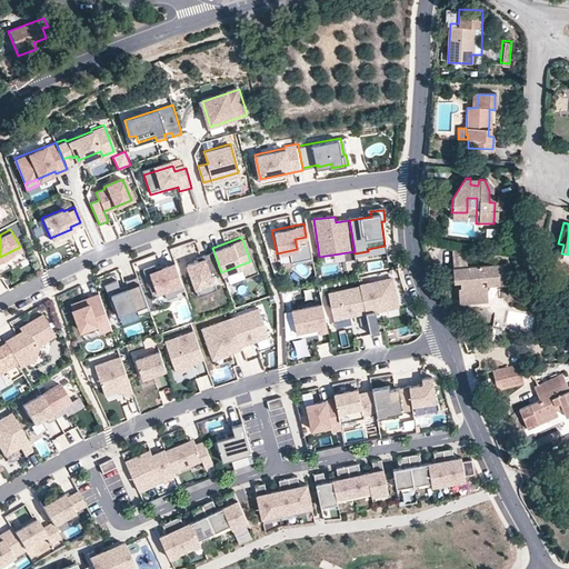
[(203,255),(183,262),(192,286),(212,279),(203,255)]
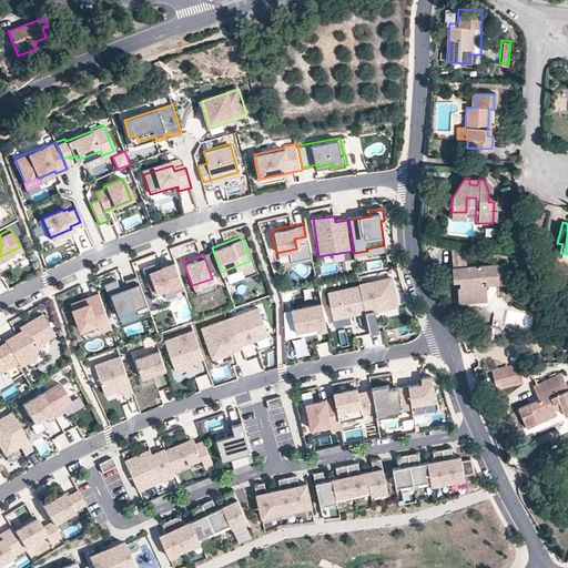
[(153,267),(146,271),(154,292),(161,290),(180,283),(172,261),(153,267)]
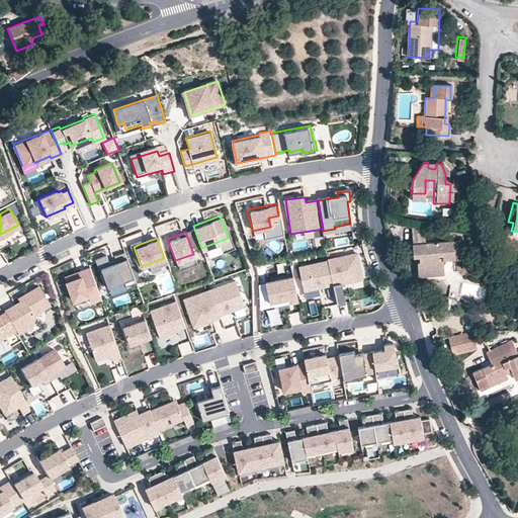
[(134,247),(140,244),(138,239),(126,243),(137,268),(141,266),(134,247)]
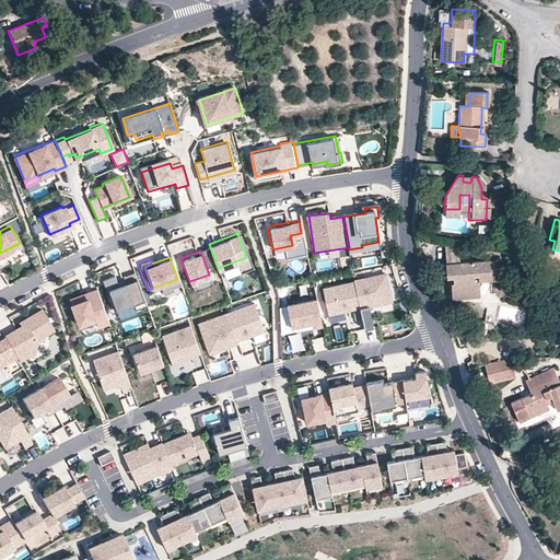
[(500,263),(500,259),(446,264),(447,276),(454,275),(454,282),(451,283),(452,298),(475,296),(475,277),(478,277),(480,281),(493,281),(493,270),(500,270),(500,263)]
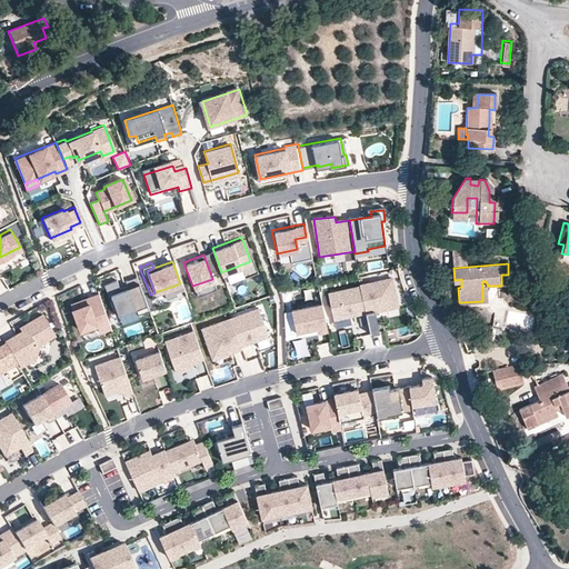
[(118,280),(106,285),(116,315),(138,307),(140,315),(150,310),(138,277),(127,281),(128,286),(120,289),(118,280)]
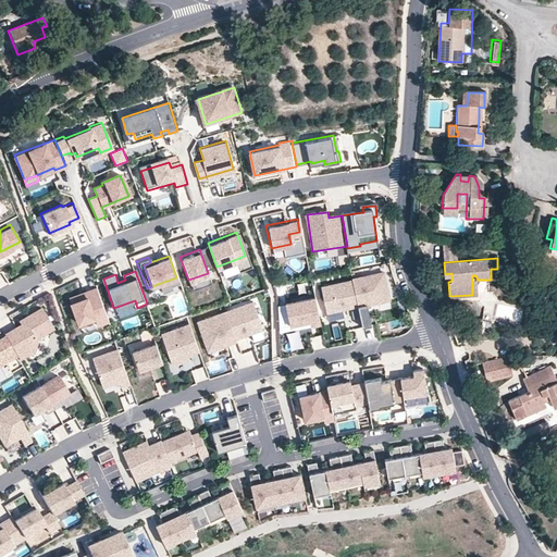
[(358,305),(362,326),(371,324),(367,304),(390,298),(383,271),(351,277),(358,305)]
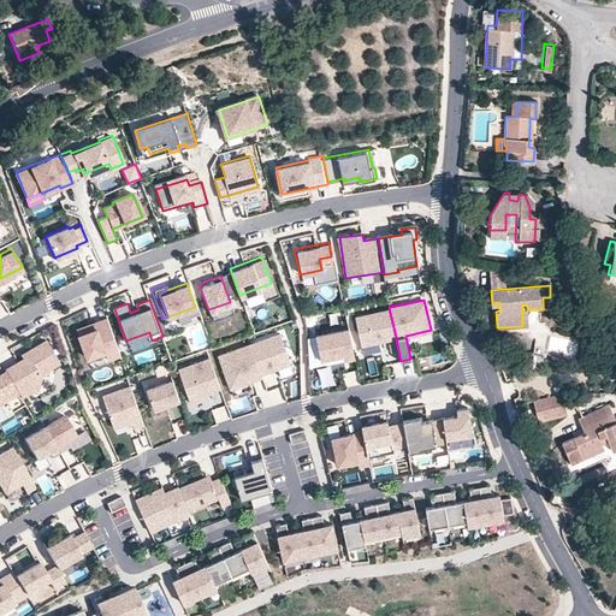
[(396,337),(389,307),(389,306),(354,313),(361,345),(396,337)]
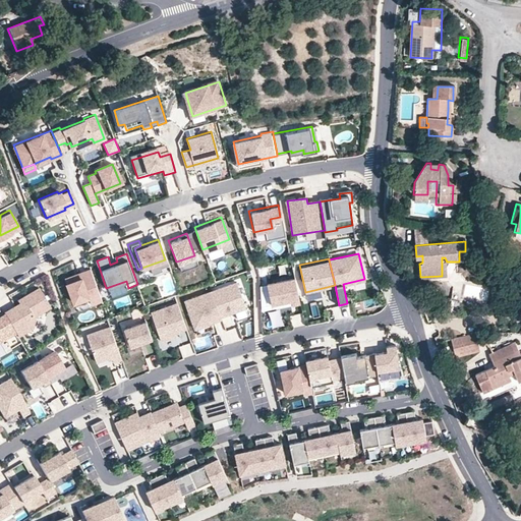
[(165,259),(148,266),(150,273),(160,269),(159,266),(166,263),(165,259)]
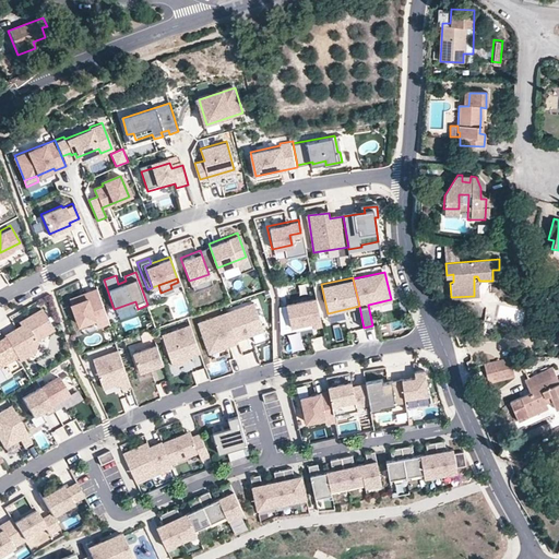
[(98,288),(70,298),(81,328),(97,322),(99,329),(111,324),(98,288)]
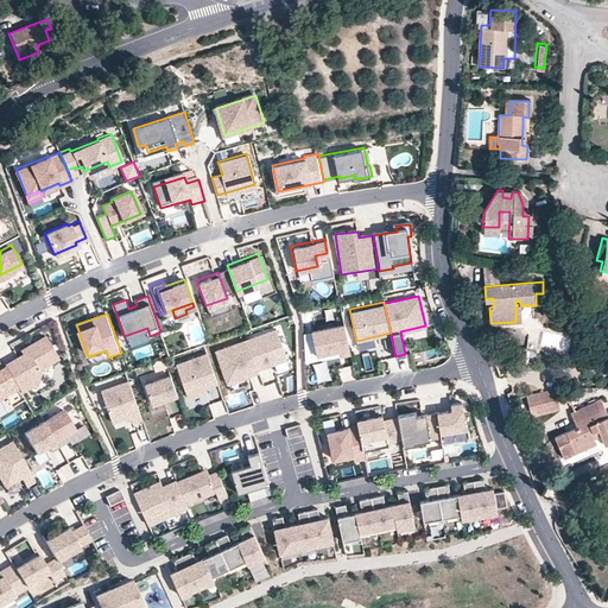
[(341,322),(309,329),(314,350),(336,346),(339,352),(347,350),(341,322)]
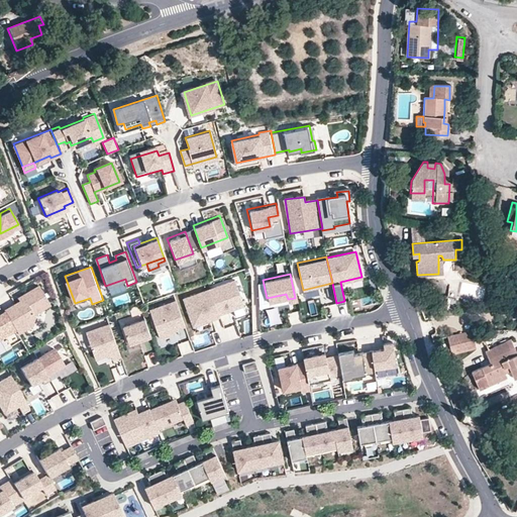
[(234,279),(208,288),(217,314),(226,311),(225,308),(229,306),(230,309),(243,305),(234,279)]
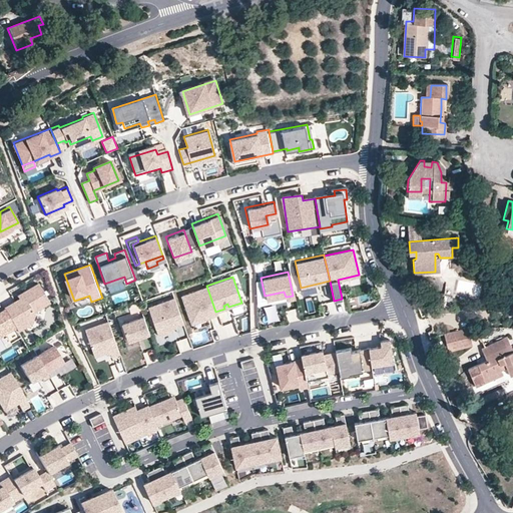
[(19,301),(4,309),(5,311),(16,329),(18,333),(32,325),(33,315),(33,314),(49,304),(38,286),(22,295),(24,298),(19,301)]
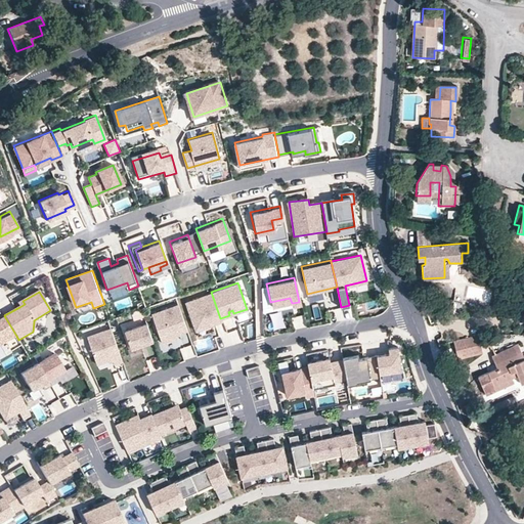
[(211,292),(184,302),(193,328),(220,318),(211,292)]
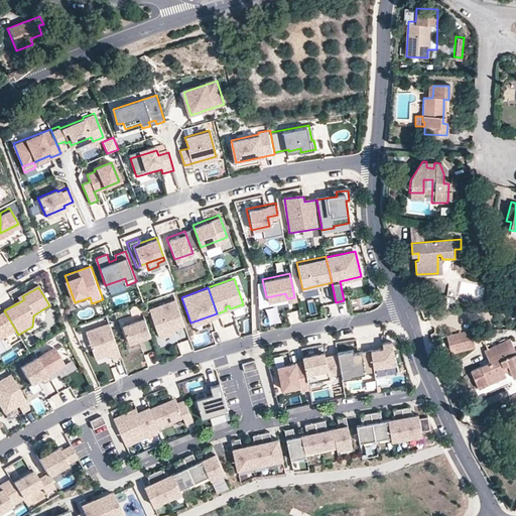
[(443,297),(442,310),(450,311),(452,297),(443,297)]
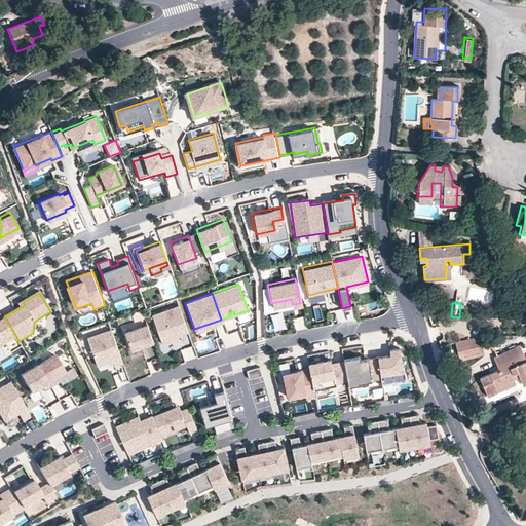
[(178,305),(151,314),(161,343),(176,339),(175,335),(187,331),(178,305)]
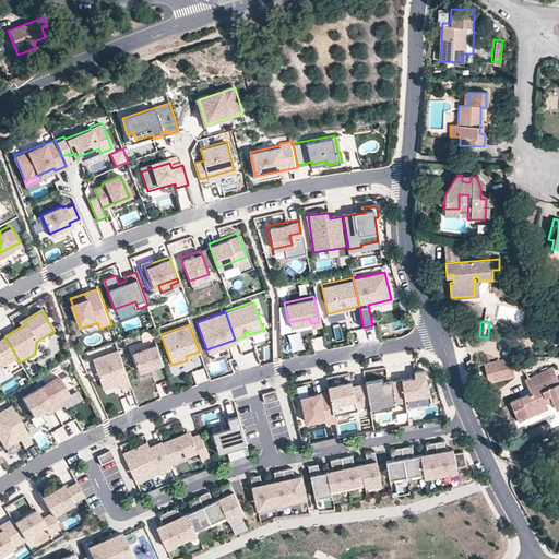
[(0,368),(18,358),(6,339),(0,341),(0,368)]
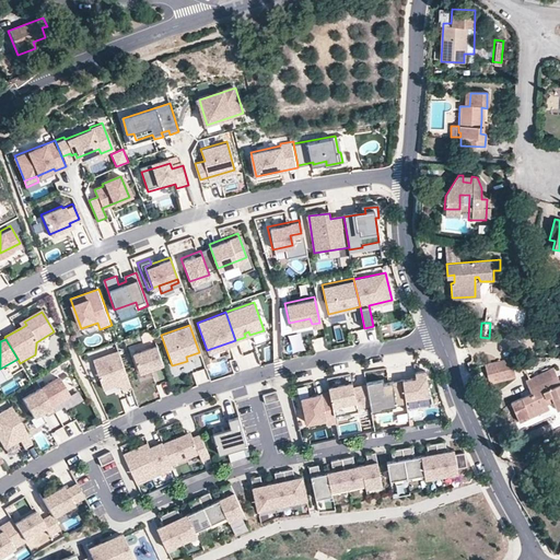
[(153,342),(130,351),(137,371),(161,363),(153,342)]
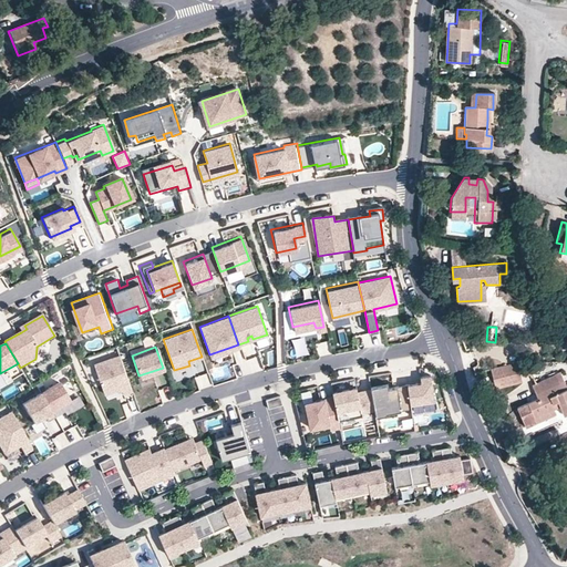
[(121,354),(94,364),(105,394),(122,389),(125,395),(134,392),(121,354)]
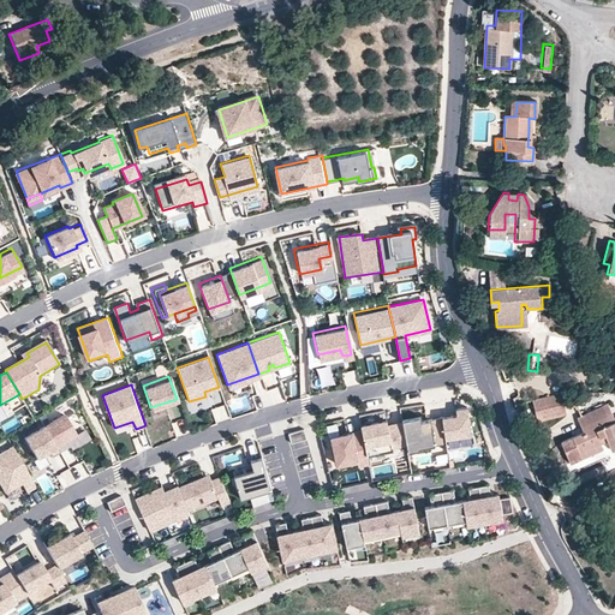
[(581,408),(578,393),(554,395),(559,415),(581,408)]
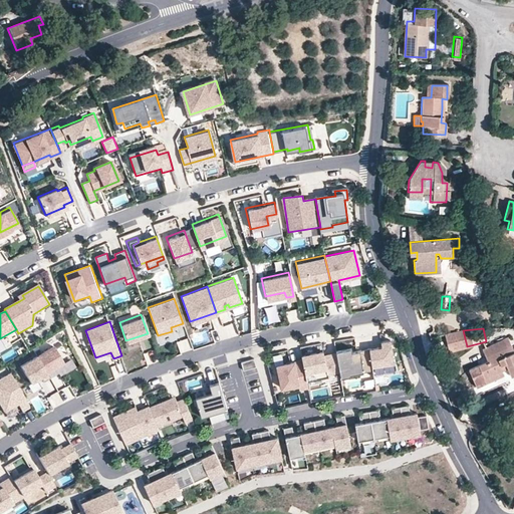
[(463,330),(438,335),(442,352),(465,346),(467,346),(463,330)]
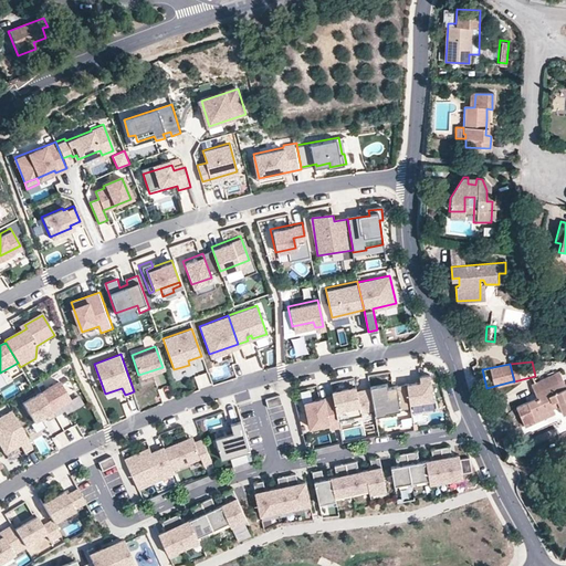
[(194,376),(199,390),(211,386),(207,373),(194,376)]
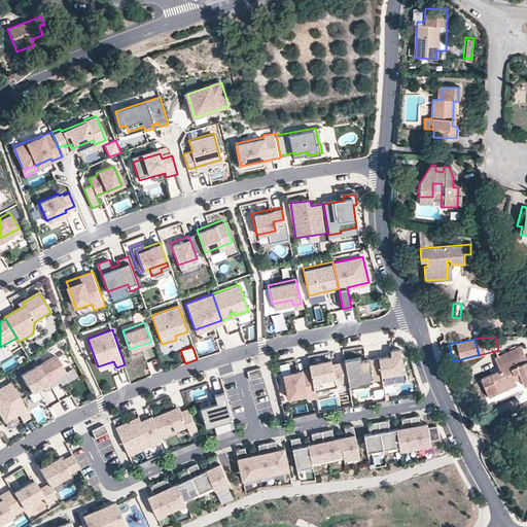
[(388,354),(375,356),(379,375),(402,371),(398,347),(387,349),(388,354)]
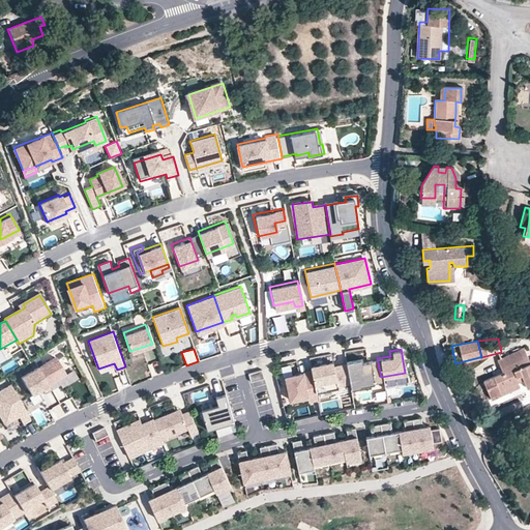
[(522,372),(526,382),(529,380),(529,364),(529,365),(524,349),(498,358),(504,374),(481,382),(486,393),(493,390),(519,381),(516,374),(522,372)]
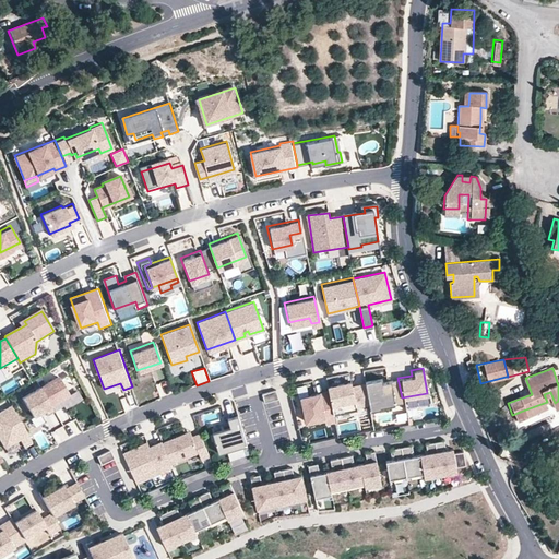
[(379,376),(361,379),(363,382),(366,401),(367,408),(378,406),(378,405),(402,401),(402,397),(397,378),(380,381),(379,376)]
